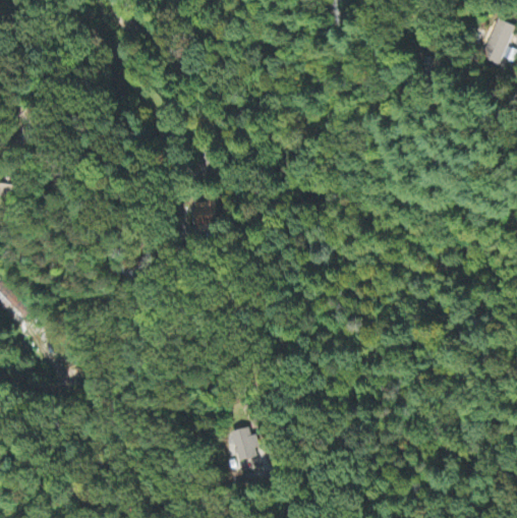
[(515,24),(497,18),(481,57),(497,63),(500,57),(510,60),(514,49),(507,47),(515,24)]
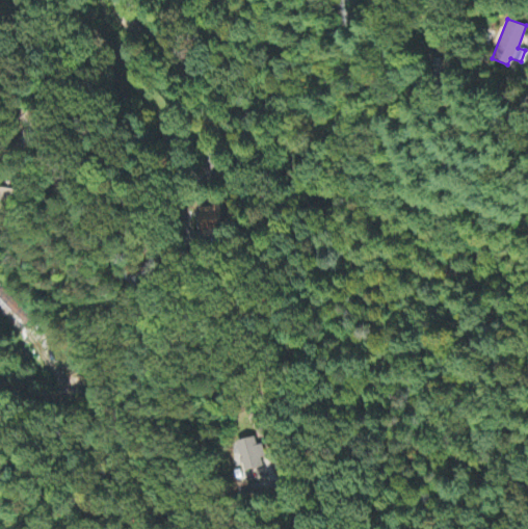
[(0,201),(20,200),(20,188),(0,188),(0,201)]
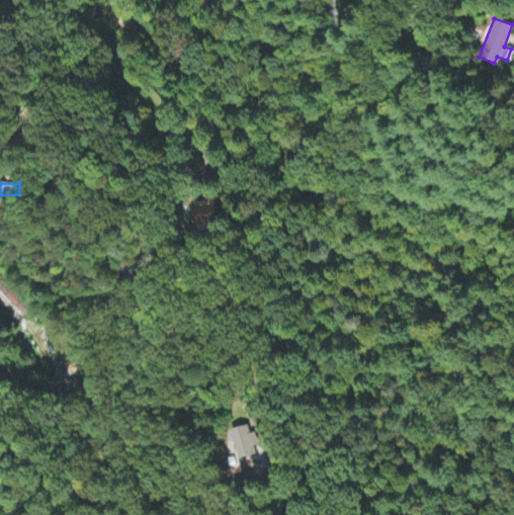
[(192,230),(213,229),(212,199),(192,200),(192,230)]
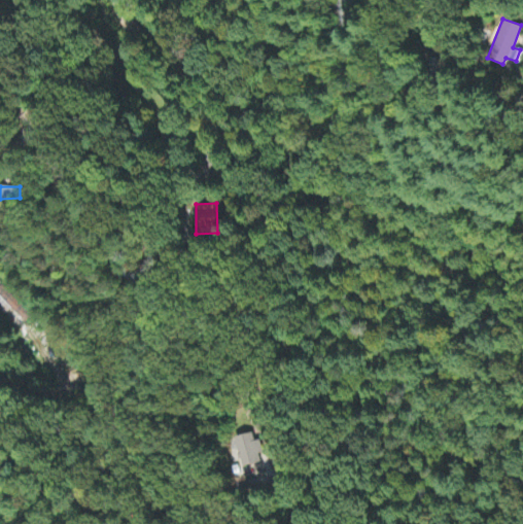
[(0,300),(2,302),(0,305),(0,307),(23,322),(31,312),(0,289),(0,300)]
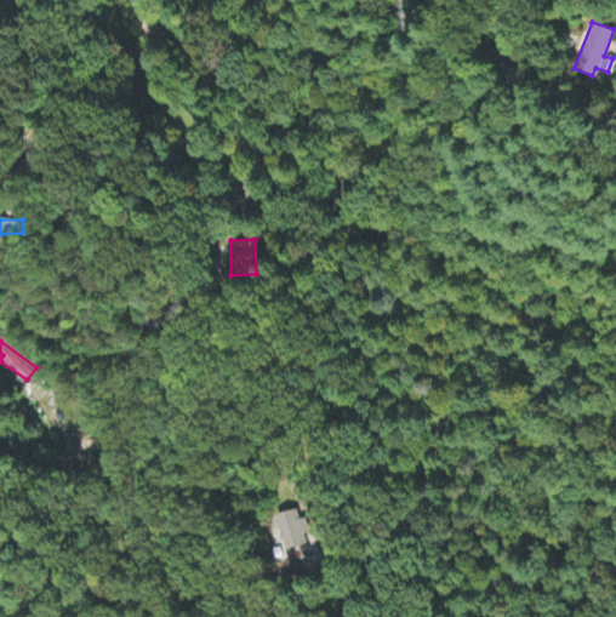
[(304,516),(301,518),(298,508),(277,513),(284,548),(311,543),(304,516)]
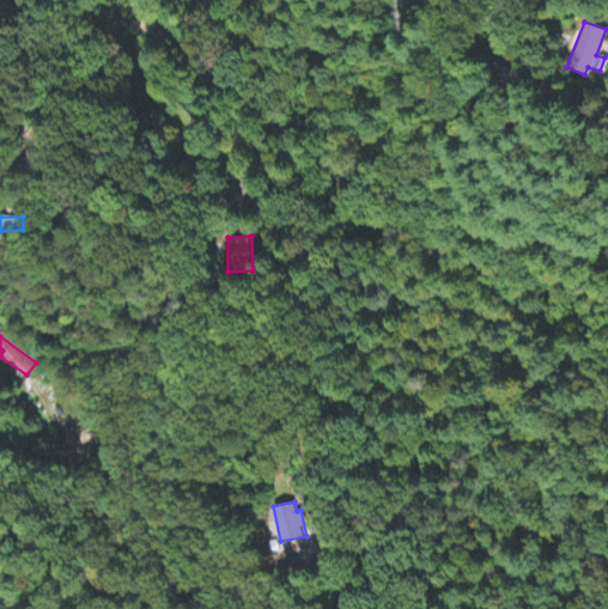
All buildings are outlined.
